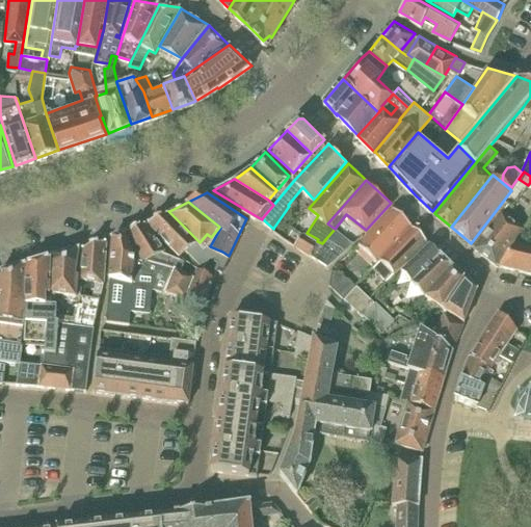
[(377,261),(412,224),(393,207),(359,243),(377,261)]
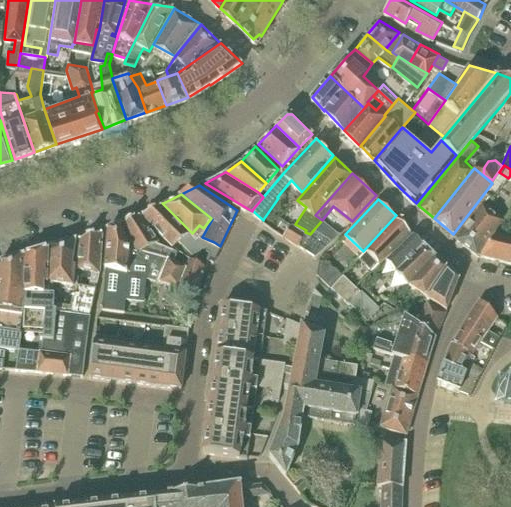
[(479,253),(480,253),(495,232),(494,231),(505,218),(483,201),(456,236),(479,253)]
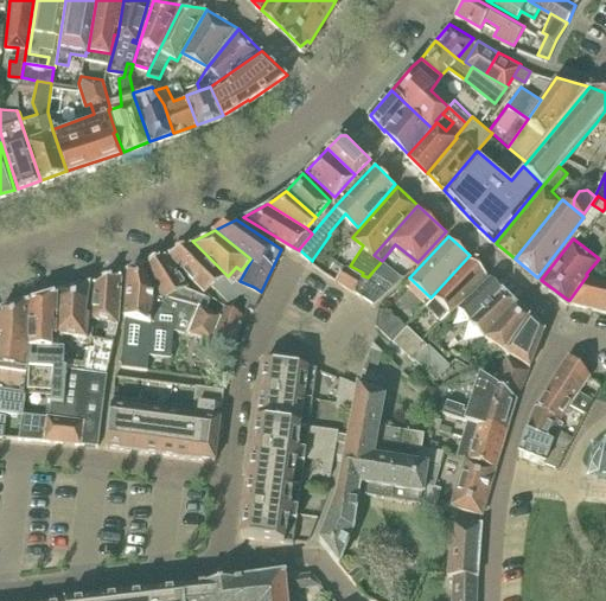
[(241,291),(228,276),(192,241),(170,251),(204,291),(212,283),(231,302),(241,291)]
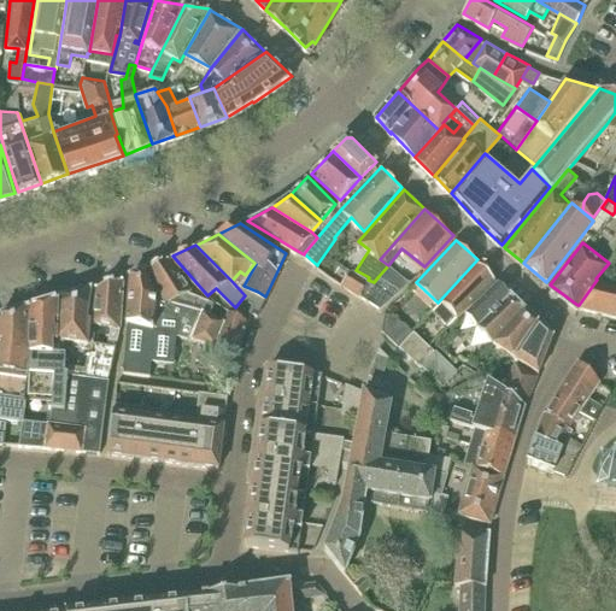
[(169,257),(147,268),(151,272),(164,294),(171,303),(199,310),(203,311),(210,315),(213,303),(188,292),(192,289),(169,257)]
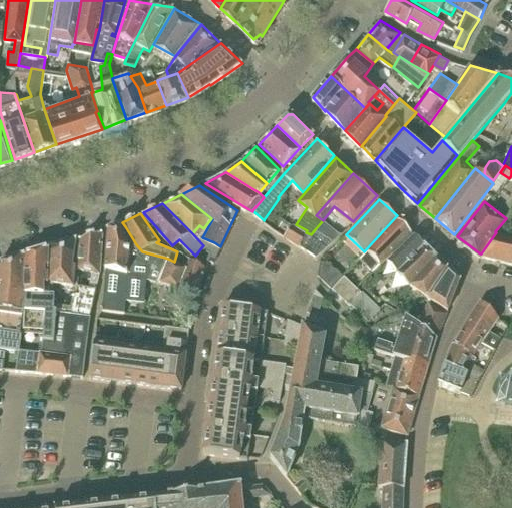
[(511,215),(509,214),(503,224),(511,227),(511,215)]
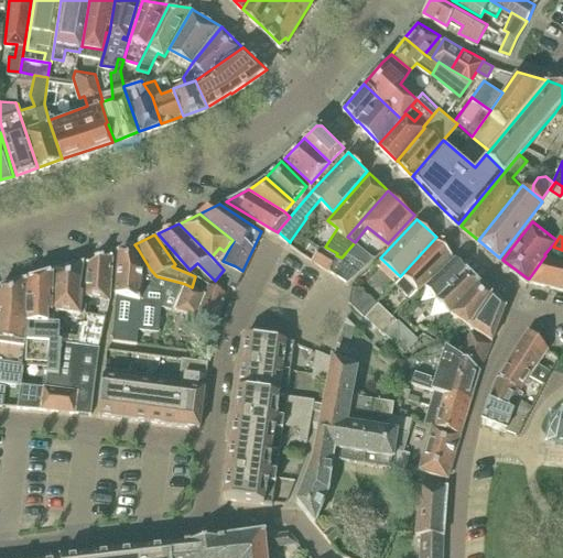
[(418,288),(453,253),(437,238),(403,274),(396,282),(410,296),(418,288)]
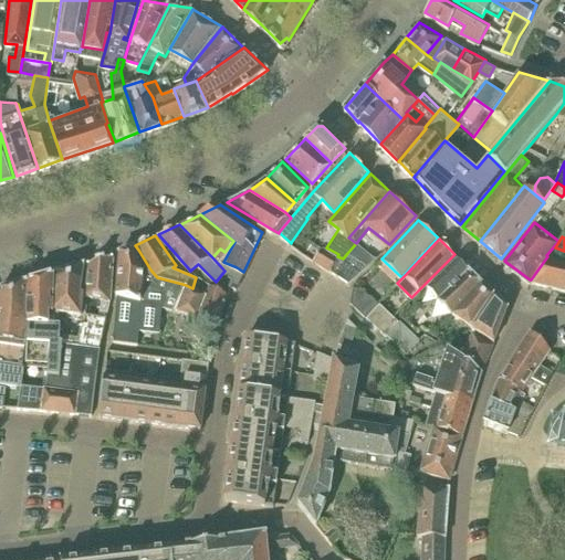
[(330,270),(337,256),(338,254),(326,247),(321,244),(312,260),(330,270)]
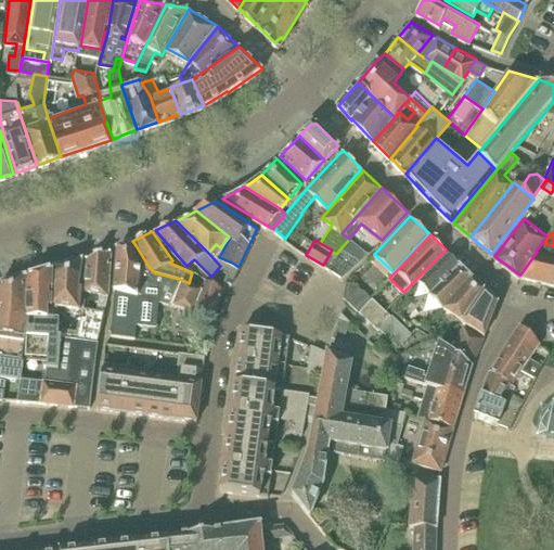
[(136,245),(132,241),(117,246),(114,289),(111,332),(137,334),(138,323),(156,325),(159,299),(165,283),(152,281),(154,272),(147,265),(136,245)]
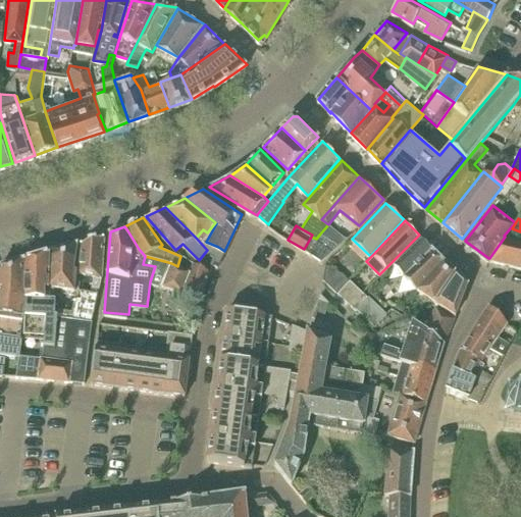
[(105,234),(82,241),(77,268),(76,270),(94,274),(90,289),(97,291),(100,276),(102,276),(105,234)]
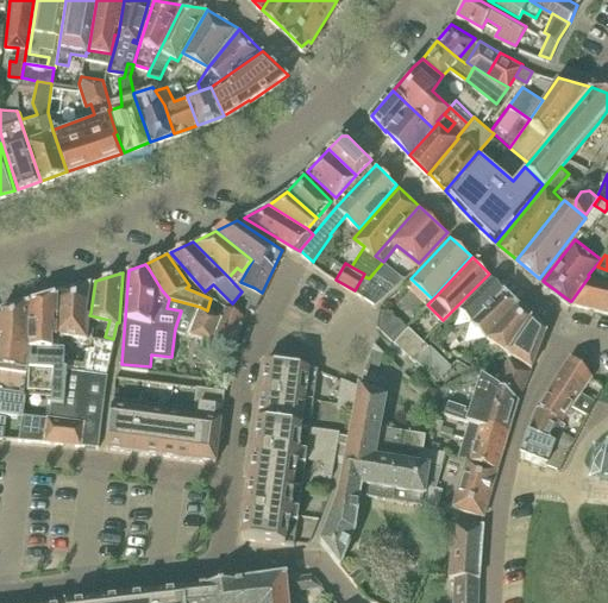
[(369,278),(363,276),(355,290),(374,302),(395,284),(374,272),(369,278)]
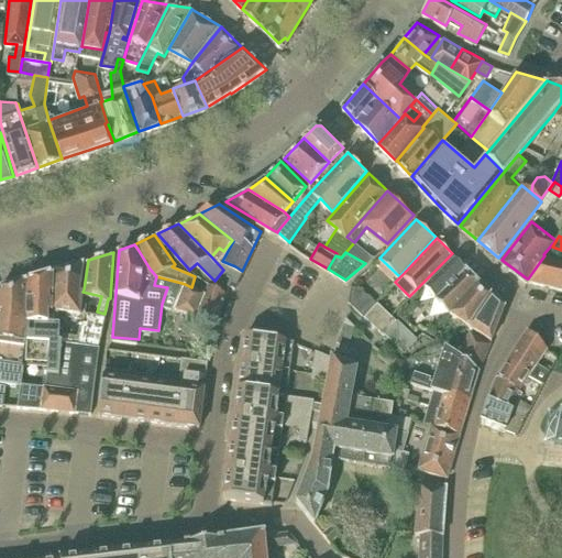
[(480,281),(454,255),(425,285),(450,312),(466,294),(480,281)]
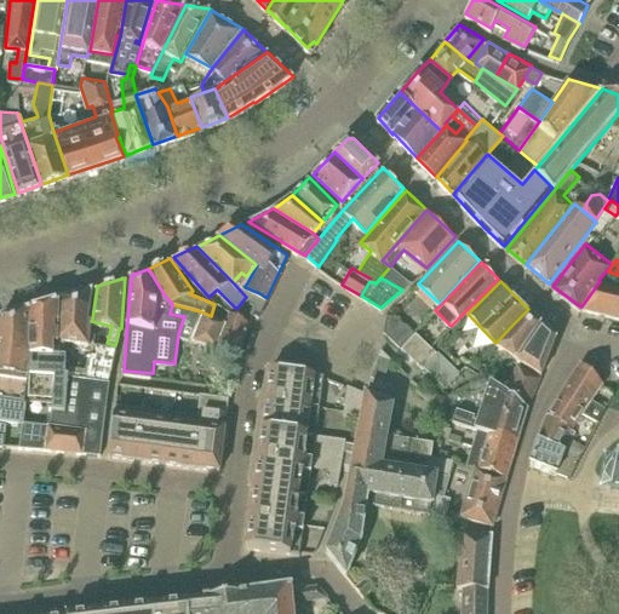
[(618,285),(600,281),(582,307),(618,315),(618,285)]
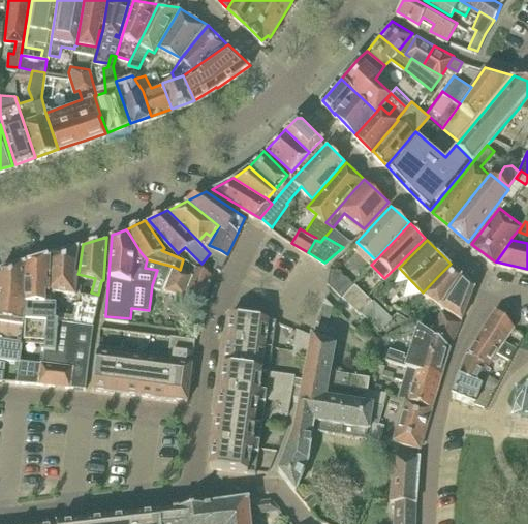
[(79,246),(53,253),(52,290),(57,290),(56,302),(56,318),(60,319),(62,301),(75,303),(73,320),(93,325),(96,305),(98,295),(91,293),(76,290),(78,274),(79,272),(75,272),(79,246)]
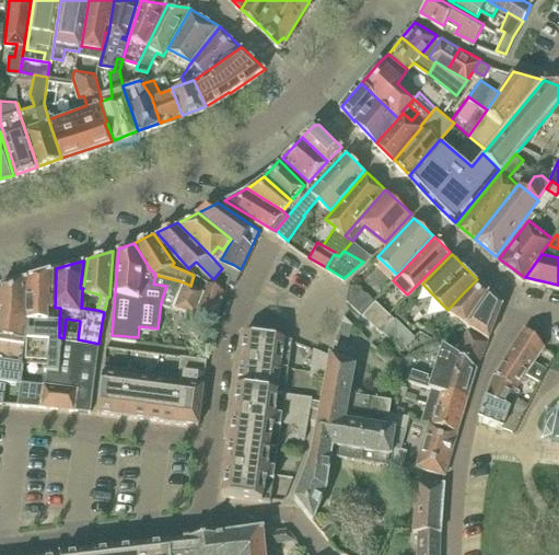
[(226,280),(234,284),(241,269),(234,265),(226,280)]
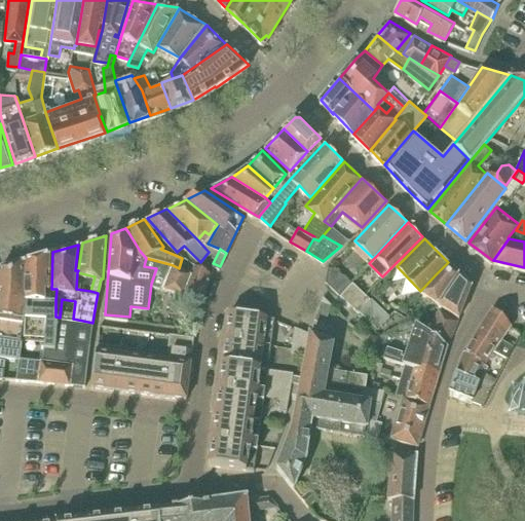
[(49,289),(50,278),(47,278),(47,271),(50,271),(51,253),(25,261),(25,292),(19,358),(16,377),(39,379),(85,383),(92,323),(73,319),(60,318),(55,317),(55,300),(57,289),(51,289),(49,289)]
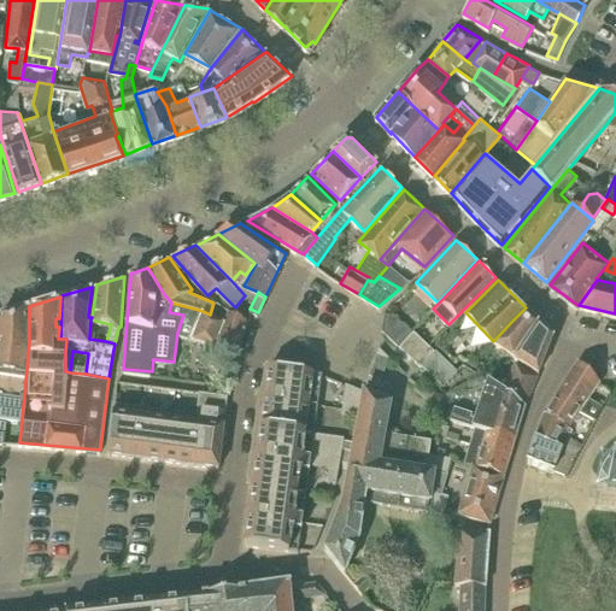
[(0,440),(19,442),(22,419),(29,342),(29,306),(0,313),(0,340),(1,341),(0,352),(0,440)]
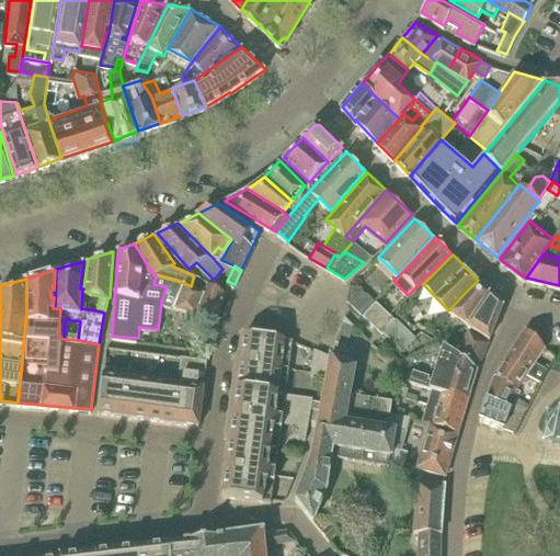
[(467,324),(490,291),(478,280),(465,293),(448,310),(467,324)]
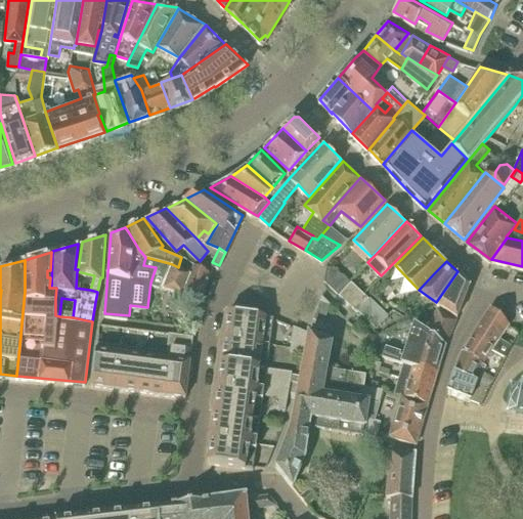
[(194,262),(190,271),(209,277),(211,271),(194,262)]
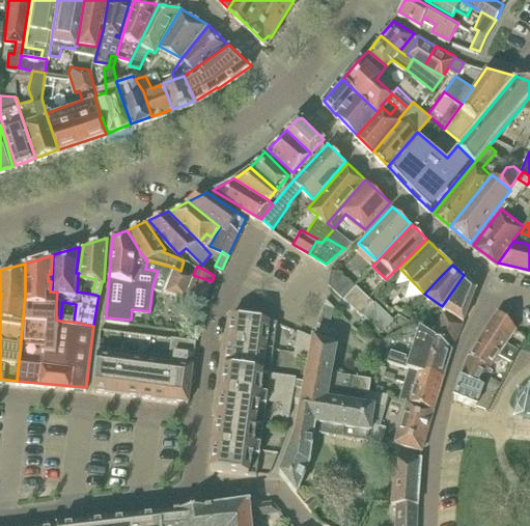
[(180,271),(174,268),(171,275),(165,289),(186,295),(193,275),(180,271)]
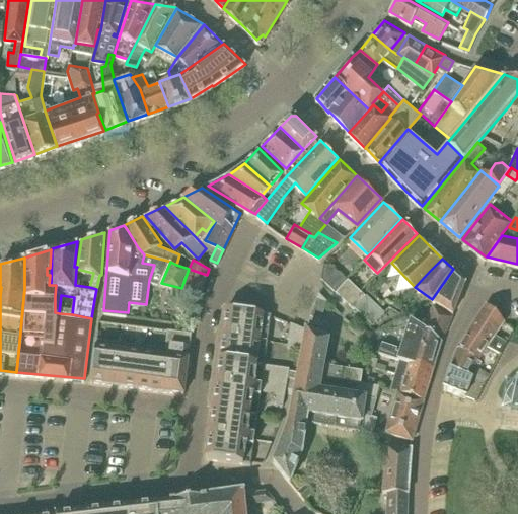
[(336,289),(348,276),(336,265),(323,263),(321,276),(336,289)]
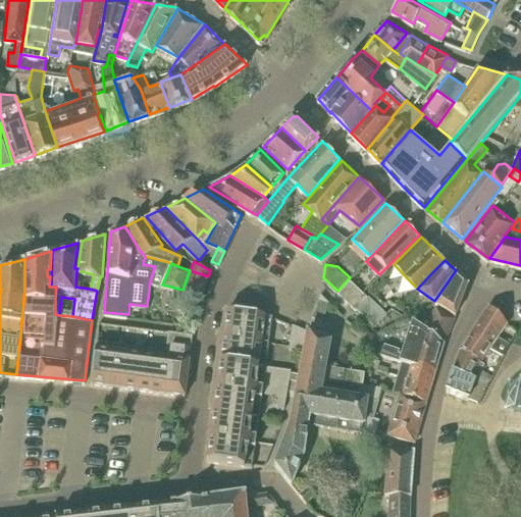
[(183,290),(202,295),(208,276),(190,270),(183,290)]
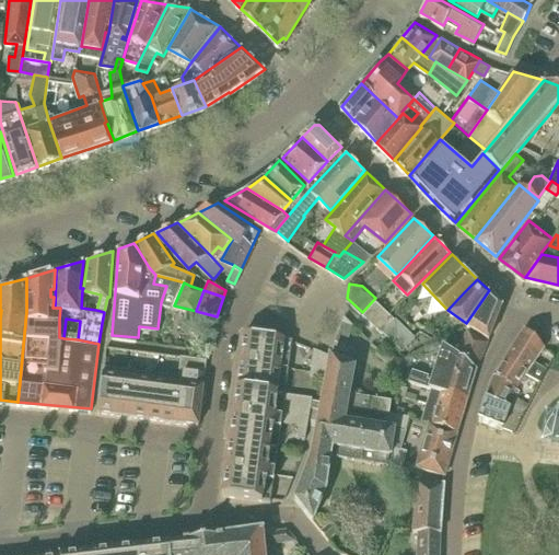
[(472,326),(489,336),(502,303),(489,290),(466,323),(472,326)]
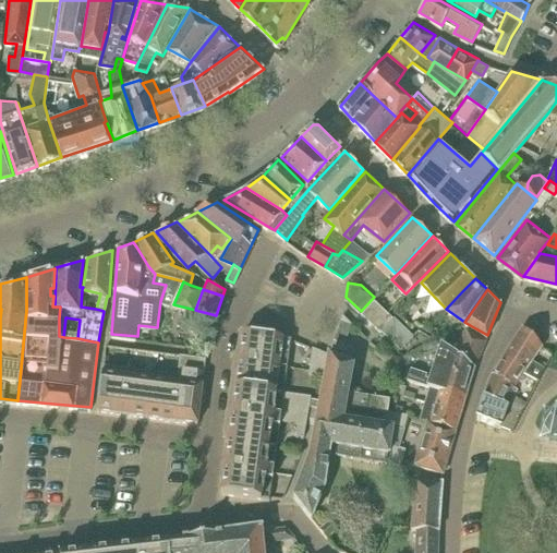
[(372,320),(384,307),(374,298),(362,311),(372,320)]
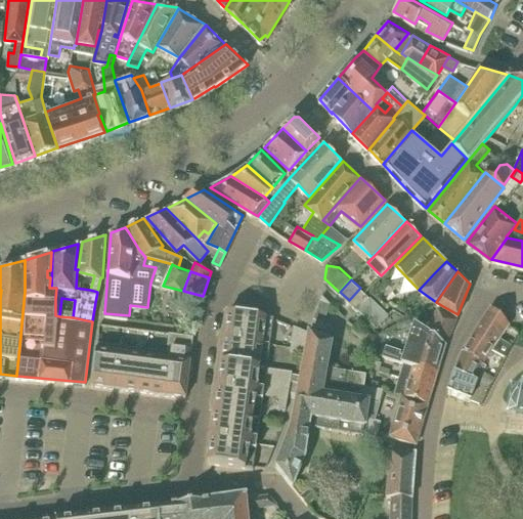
[(359,308),(369,296),(360,288),(349,300),(358,309),(359,308)]
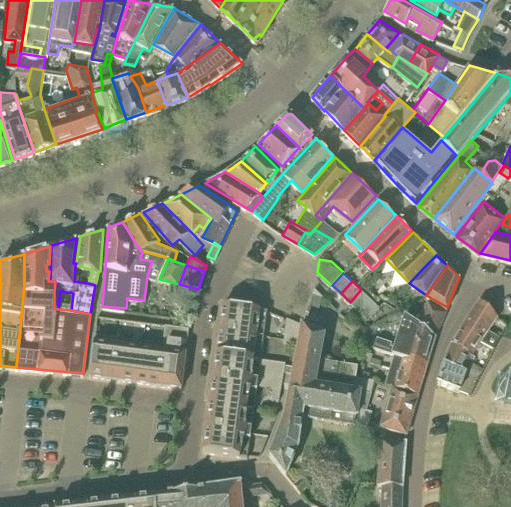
[(315,286),(307,308),(316,312),(323,294),(315,286)]
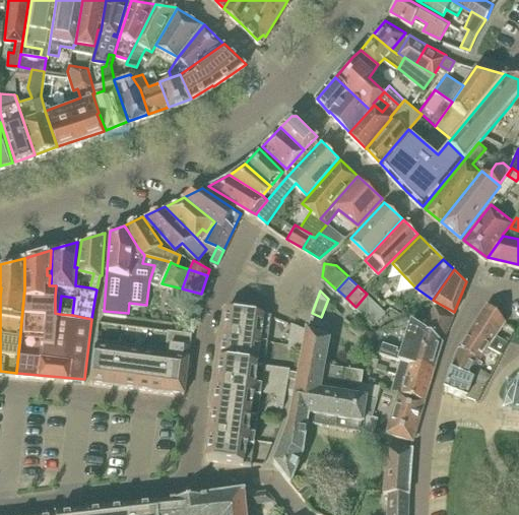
[(365,314),(377,302),(368,294),(367,294),(357,306),(365,314)]
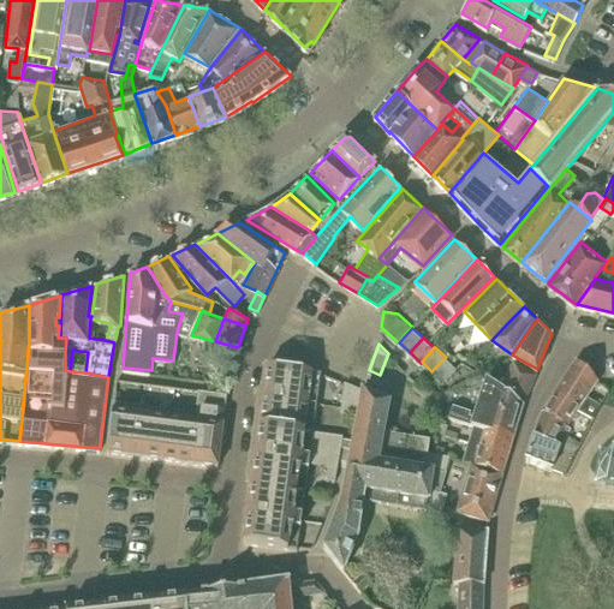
[(446,357),(431,371),(442,381),(457,366),(446,357)]
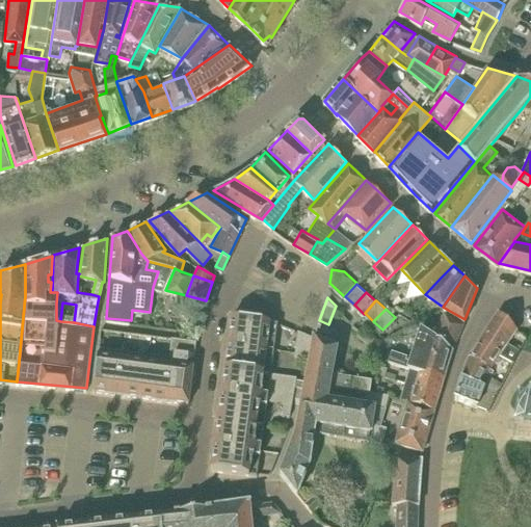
[(499,309),(482,335),(502,348),(500,352),(513,360),(519,350),(514,348),(511,344),(507,342),(518,326),(499,309)]
